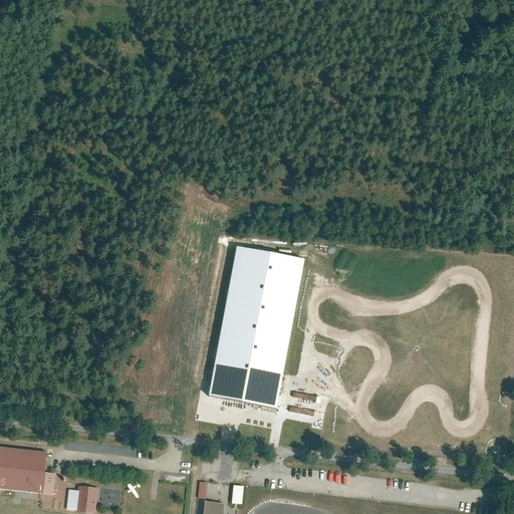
[(227,399),(229,378),(209,376),(207,397),(227,399)]
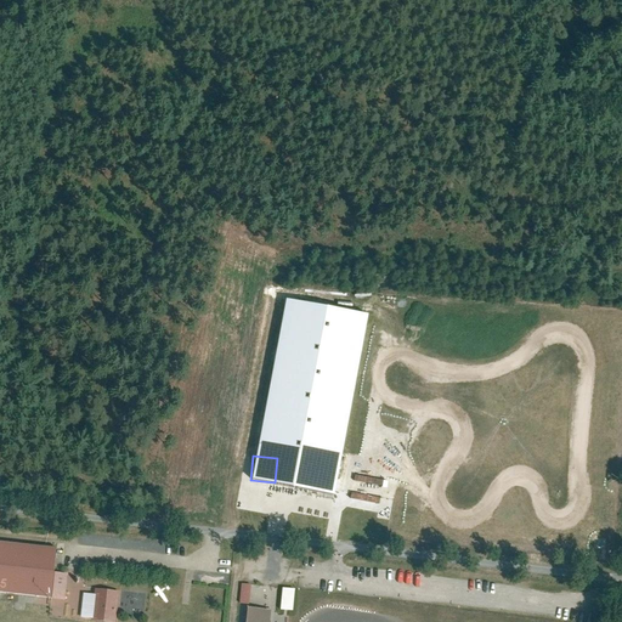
[(292,510),(304,513),(306,501),(294,499),(292,510)]
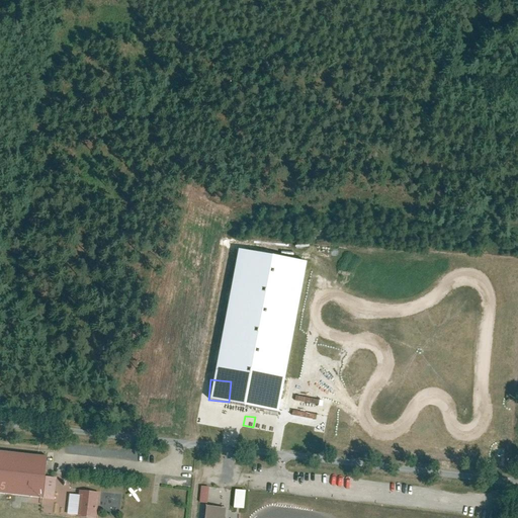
[(0,492),(40,497),(46,454),(0,448),(0,492)]
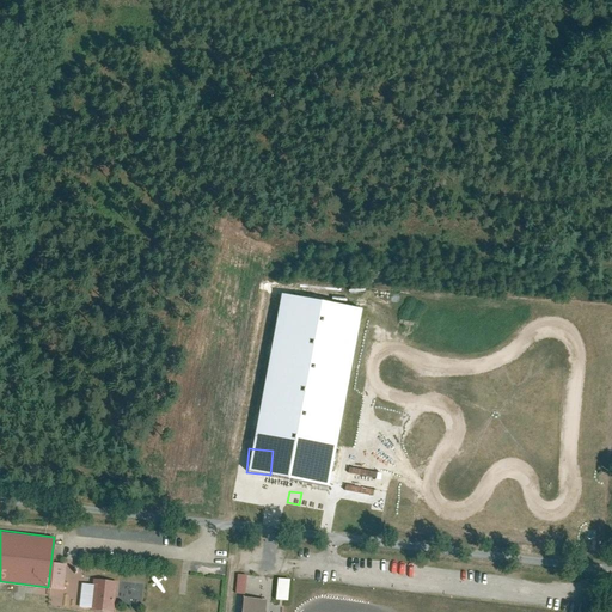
[(238,574),(236,592),(245,592),(248,575),(238,574)]
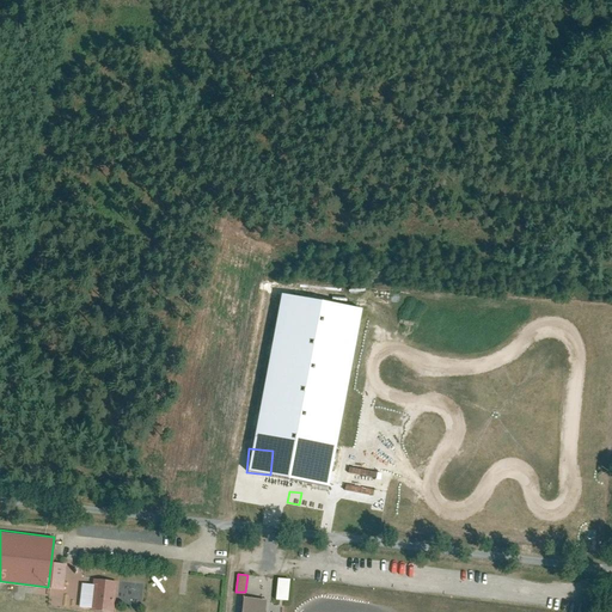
[(289,579),(276,577),(275,600),(288,601),(289,579)]
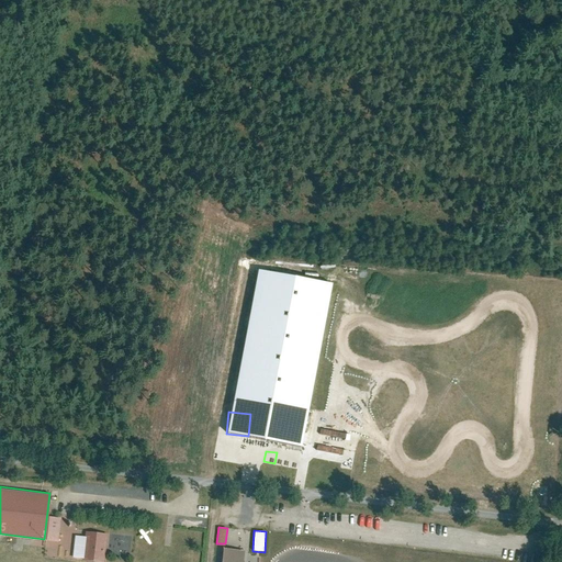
[(107,535),(85,532),(82,559),(103,561),(107,535)]
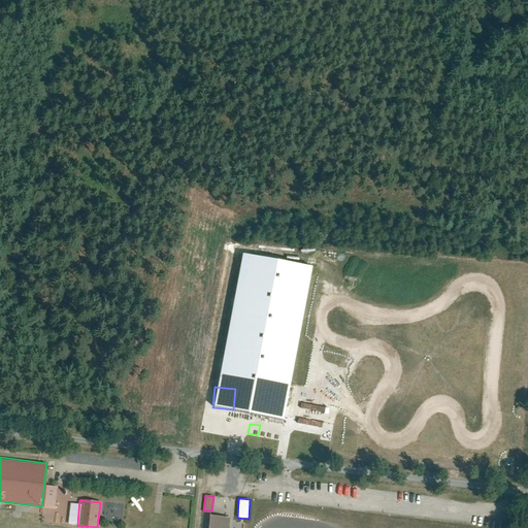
[(227,527),(229,516),(208,514),(206,527),(227,527)]
